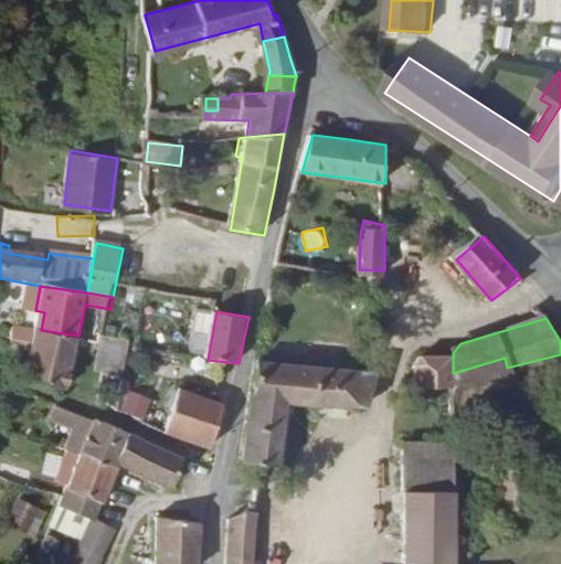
[(14,342),(18,343),(17,348),(22,349),(23,344),(38,348),(40,336),(18,330),(14,342)]
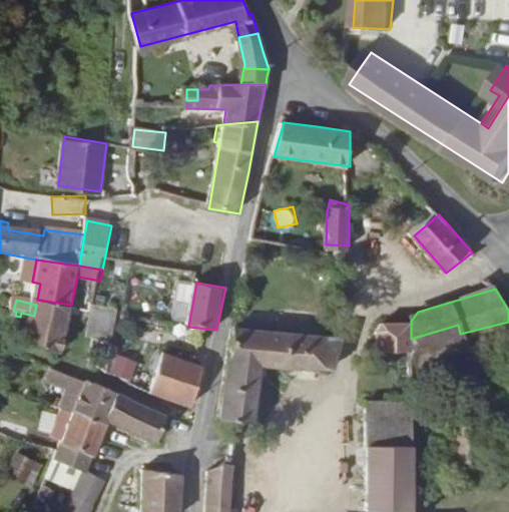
[(36,305),(34,316),(28,345),(31,346),(30,349),(57,355),(58,351),(62,352),(71,305),(37,300),(36,305)]
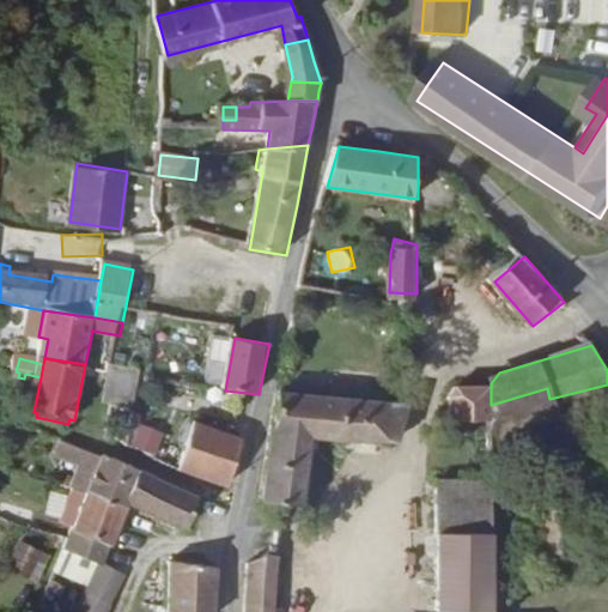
[(111,431),(129,443),(132,411),(140,369),(120,370),(115,404),(111,431)]
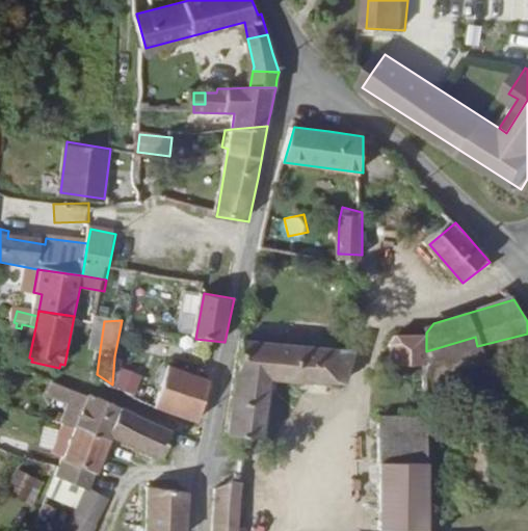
[(426,351),(426,333),(398,334),(391,344),(391,361),(426,361),(426,351)]
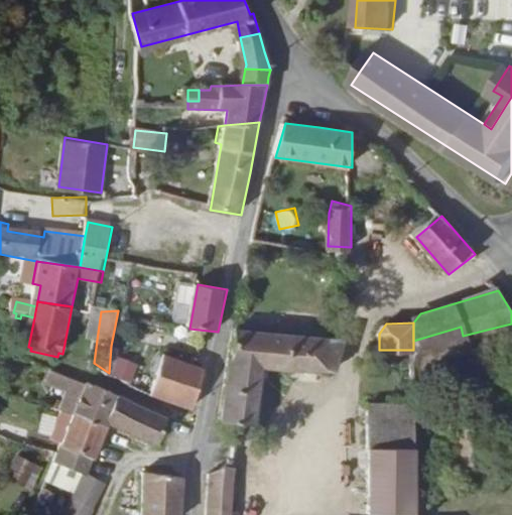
[(511,324),(463,336),(465,350),(474,348),(472,338),(493,332),(511,325),(511,324)]
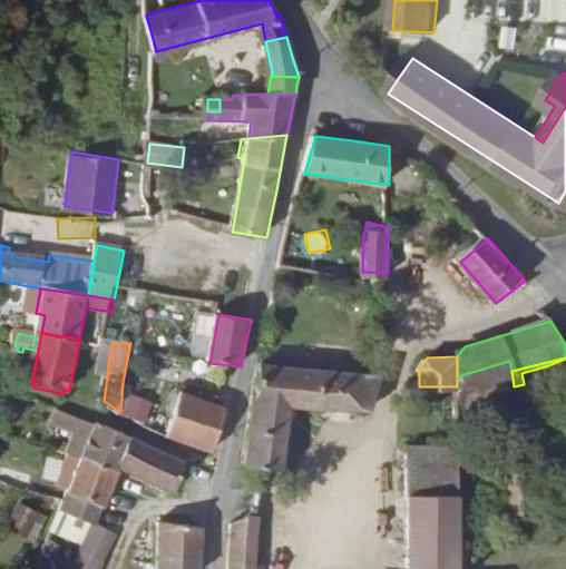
[(509,361),(457,376),(457,386),(457,402),(514,386),(511,371),(509,361)]
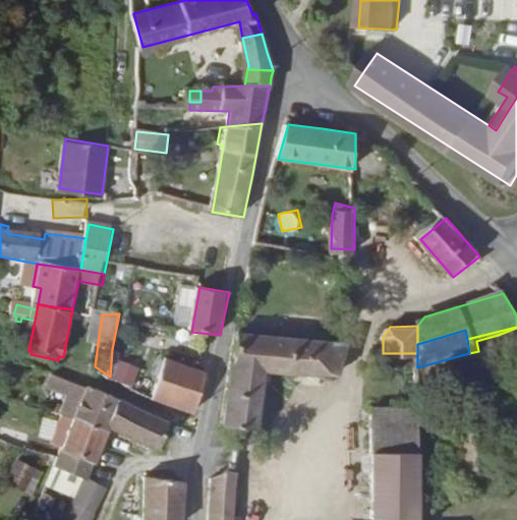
[(340,342),(239,335),(222,426),(253,429),(262,378),(304,380),(306,372),(334,372),(343,342),(340,342)]
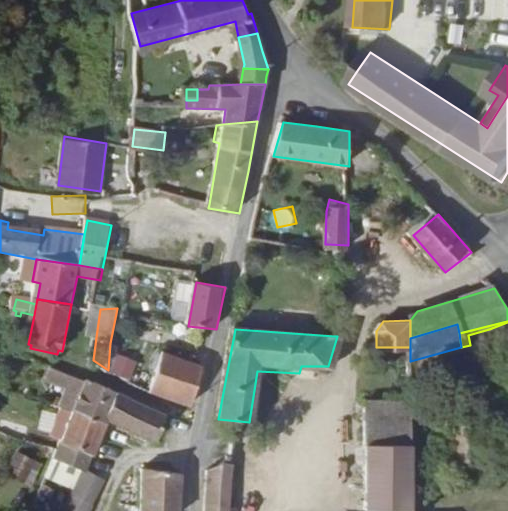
[(116,349),(108,368),(130,377),(138,358),(116,349)]
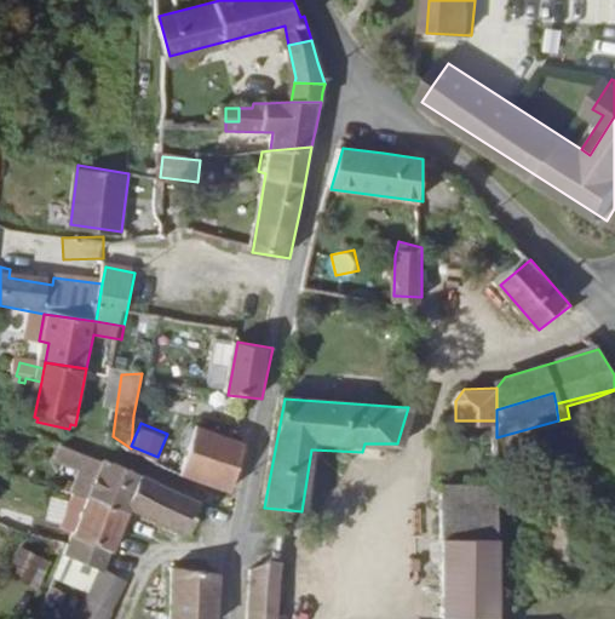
[(187,475),(234,489),(248,443),(197,428),(187,462),(166,456),(165,459),(161,458),(159,463),(187,475)]
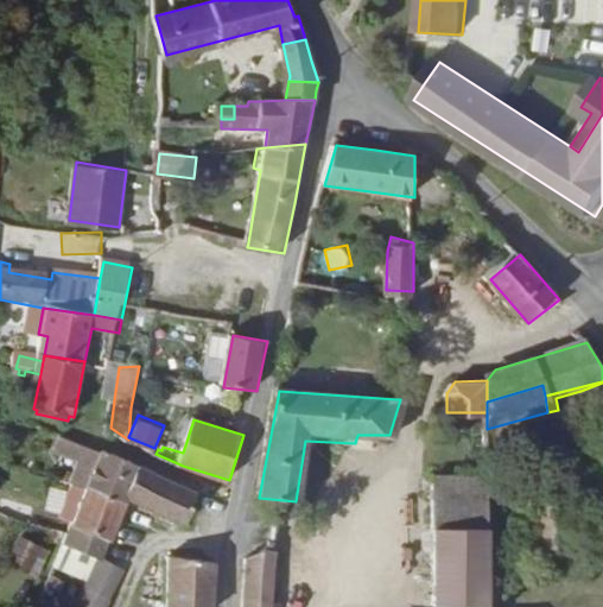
[(126,500),(139,467),(120,459),(70,436),(61,431),(56,443),(97,463),(89,487),(126,500)]
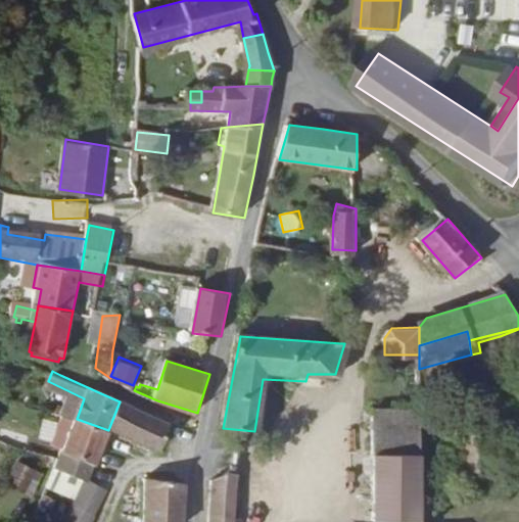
[(160,449),(171,422),(120,401),(108,430),(160,449)]
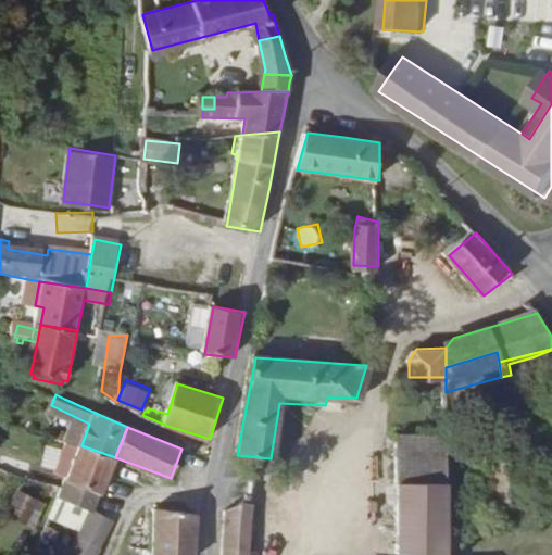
[(394,429),(393,554),(248,554),(251,503),(227,509),(224,554),(444,554),(446,428),(394,429)]
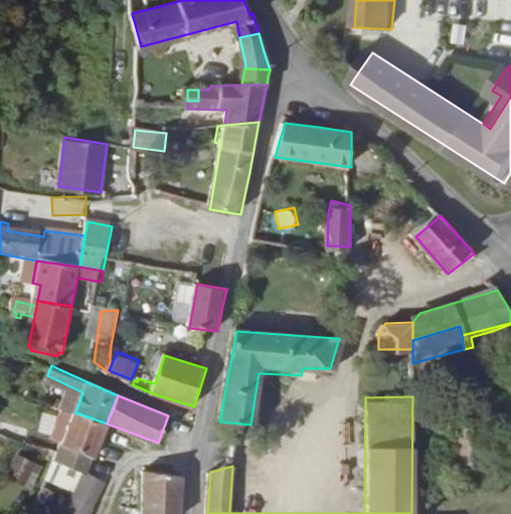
[(61,449),(94,461),(100,443),(107,423),(75,412),(64,408),(57,427),(67,432),(61,449)]
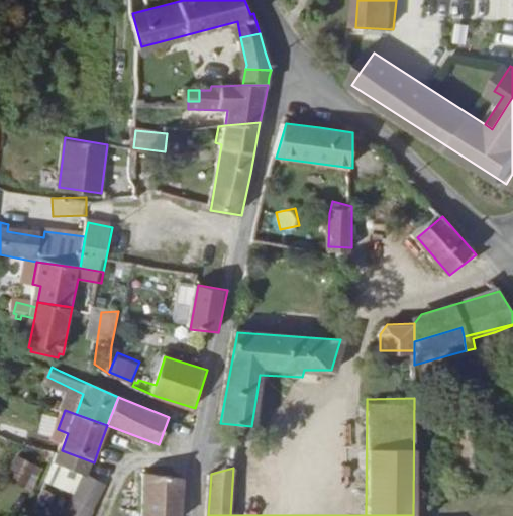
[(56,442),(0,423),(0,432),(26,442),(45,449),(53,451),(56,442)]
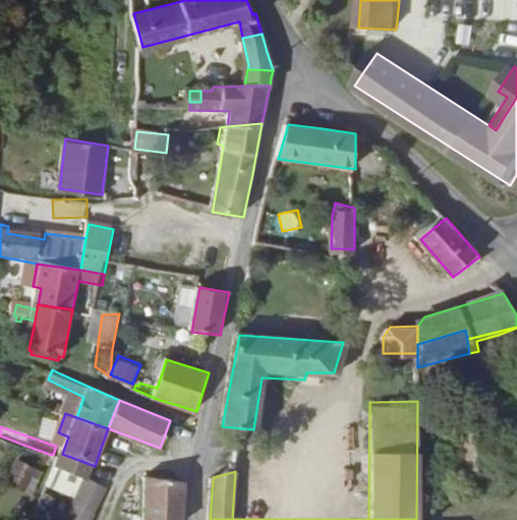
[(32,490),(46,453),(26,446),(11,482),(32,490)]
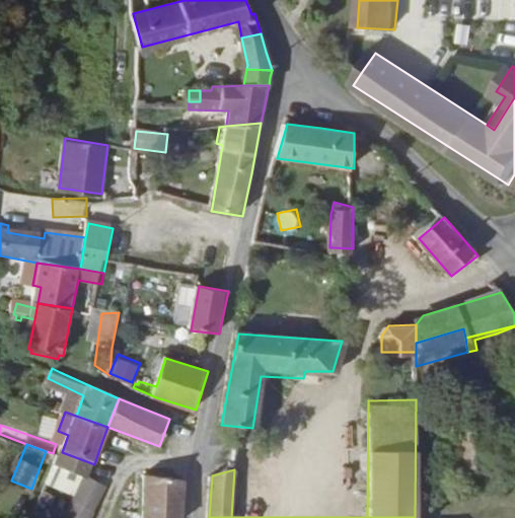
[(57,466),(86,477),(89,478),(94,464),(62,452),(60,456),(57,466)]
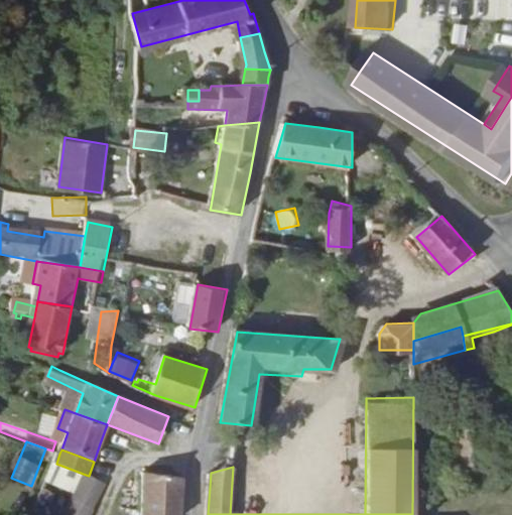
[(80,495),(86,475),(56,464),(48,483),(80,495)]
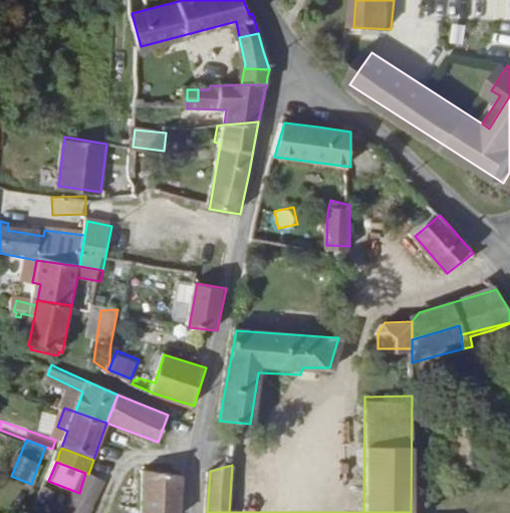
[(179,512),(181,500),(182,475),(145,469),(142,512),(179,512)]
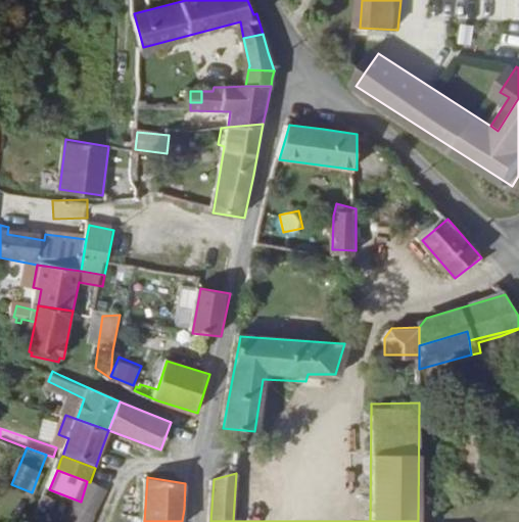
[(81,502),(78,508),(80,508),(98,514),(107,488),(90,482),(87,481),(81,502)]
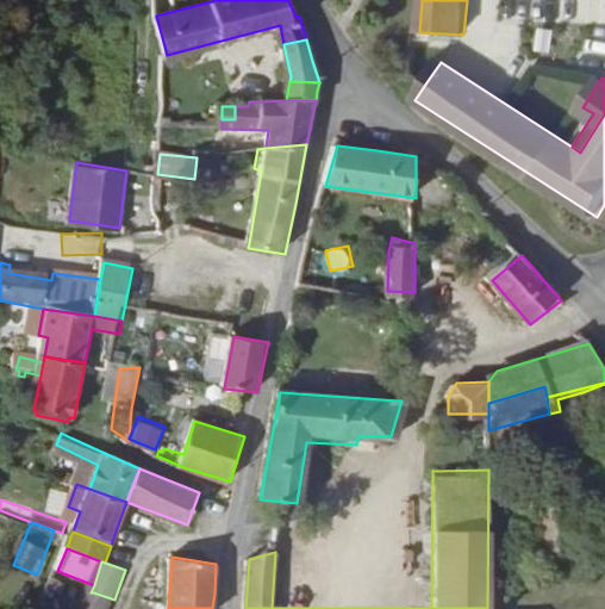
[(111,608),(114,600),(93,592),(89,601),(110,608),(111,608)]
